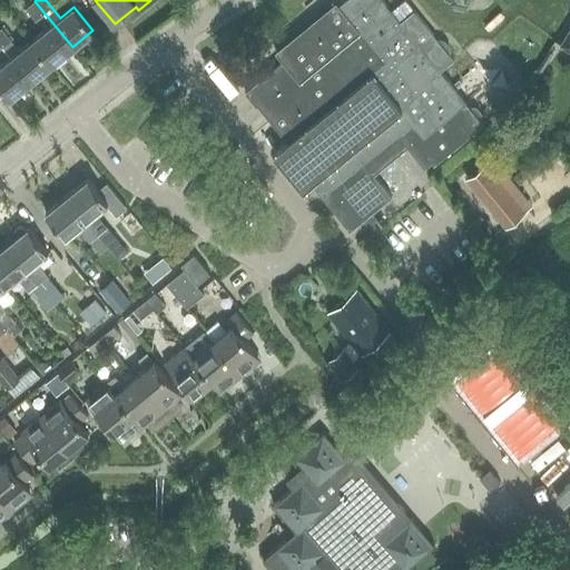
[(400,22),(382,0),(345,0),(340,6),(336,1),(334,2),(337,7),(297,39),(302,45),(246,89),(288,140),(274,153),(304,189),(312,184),(350,231),(392,197),(370,170),(404,143),(424,168),(432,163),(433,165),(483,125),(440,71),(453,59),(414,11),(400,22)]
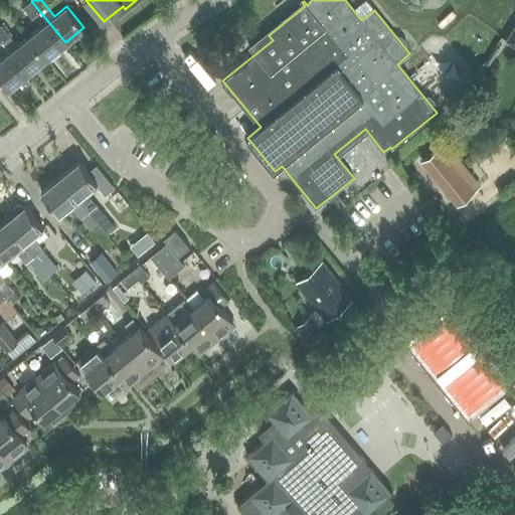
[(65,42),(31,1),(20,9),(29,20),(21,27),(29,36),(46,58),(65,42)]
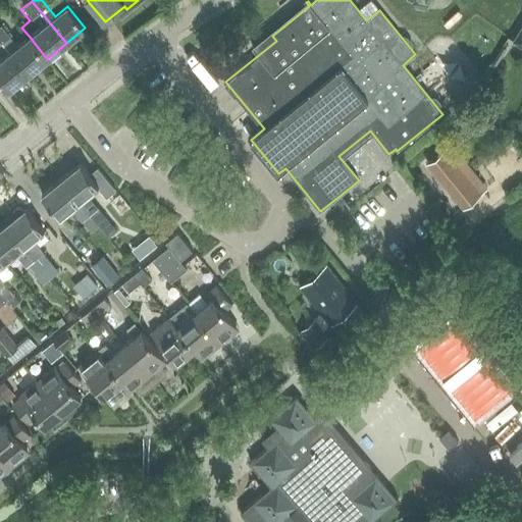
[(521,27),(513,42),(521,47),(521,27)]
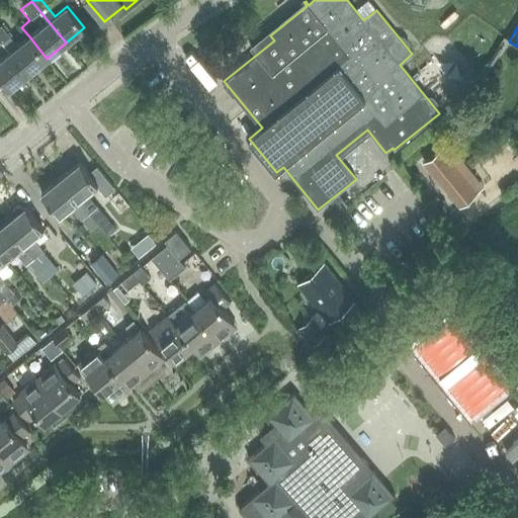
[(27,74),(47,59),(29,36),(10,52),(27,74)]
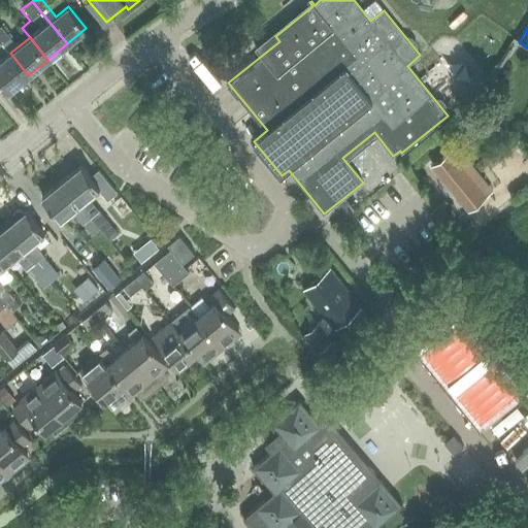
[(0,79),(9,91),(28,75),(10,53),(0,61),(0,79)]
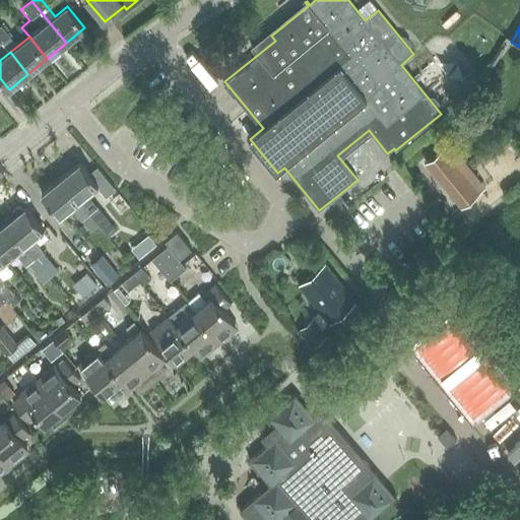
[(443,185),(460,171),(443,149),(426,164),(443,185)]
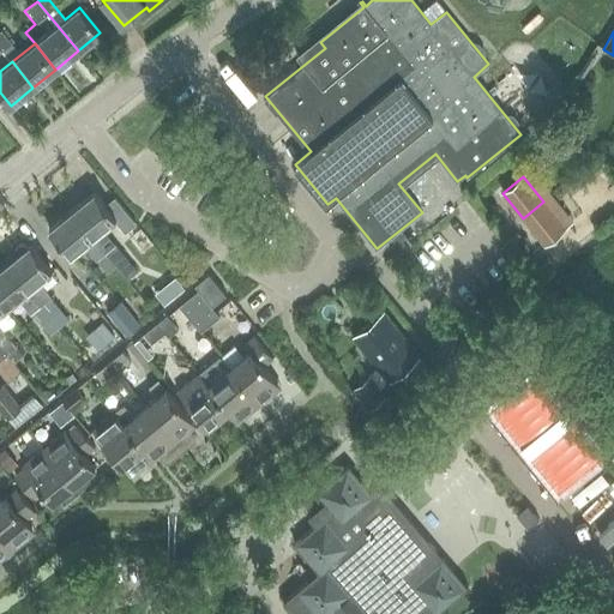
[(95,192),(72,210),(116,266),(128,280),(138,272),(103,228),(114,220),(125,232),(136,223),(115,197),(106,204),(95,192)]
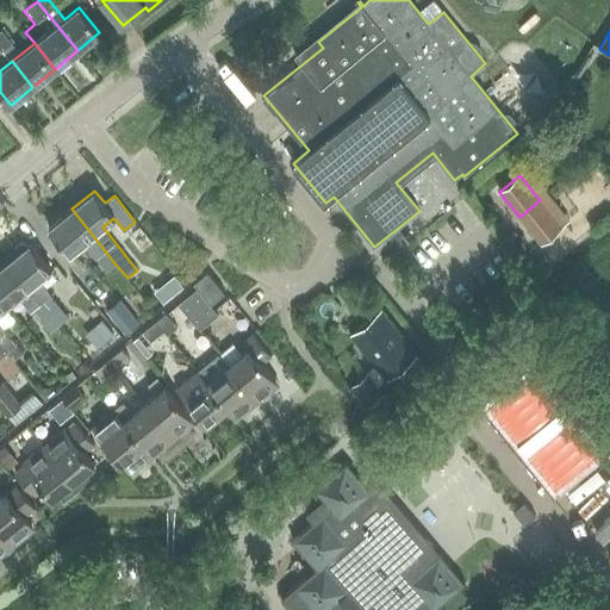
[(562,228),(540,200),(520,217),(541,244),(562,228)]
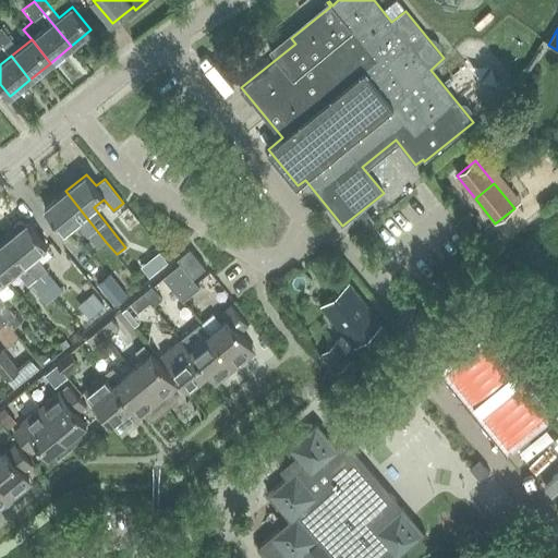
[(106,242),(65,191),(45,208),(63,232),(76,221),(96,249),(106,242)]
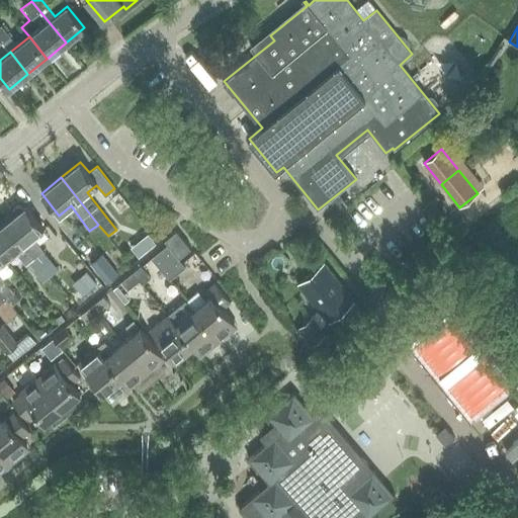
[(25,206),(6,223),(50,276),(57,271),(37,247),(48,238),(41,231),(44,229),(25,206)]
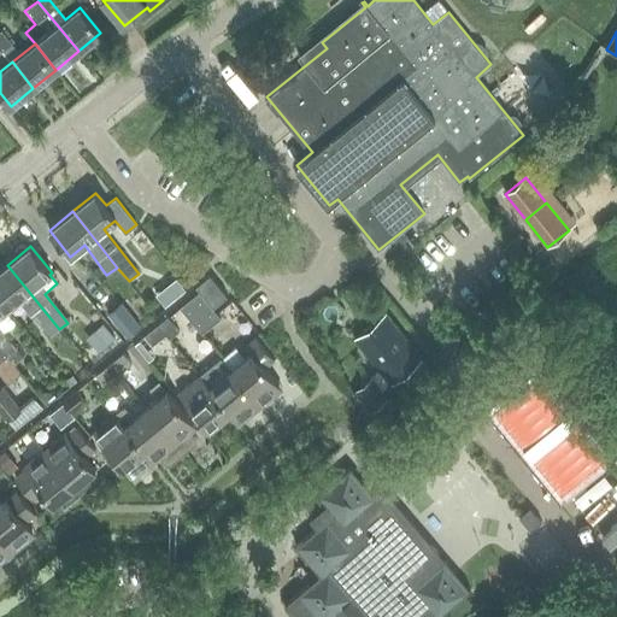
[(48,339),(59,329),(7,265),(0,271),(0,301),(6,310),(18,300),(48,339)]
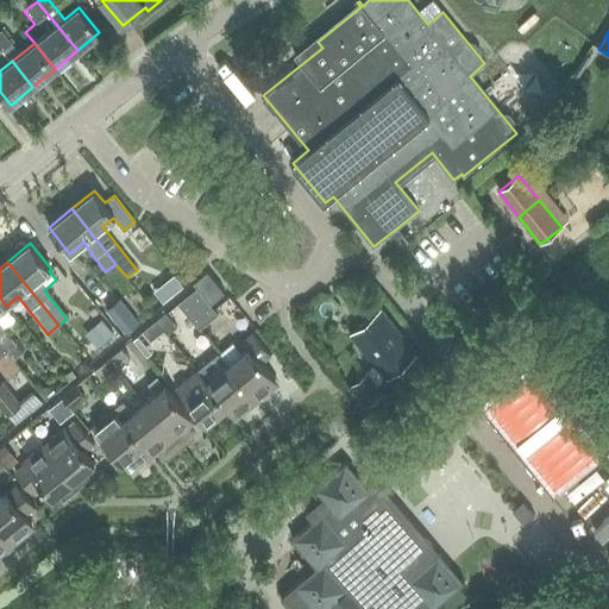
[(189,283),(195,289),(208,305),(221,294),(203,271),(189,283)]
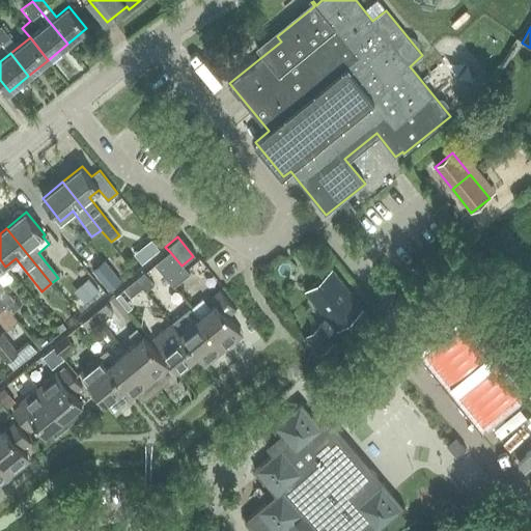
[(180,267),(182,266),(170,252),(154,266),(172,288),(188,275),(180,267)]
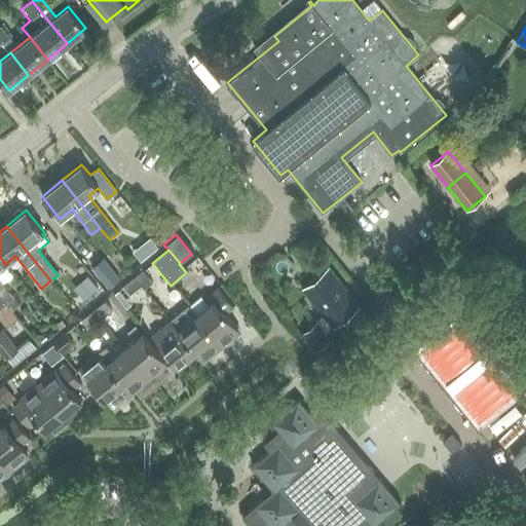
[(3,266),(5,264),(0,257),(0,296),(6,304),(13,299),(2,285),(12,276),(3,266)]
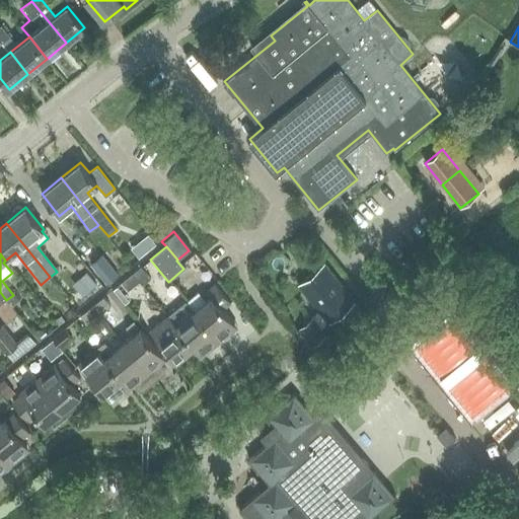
[(117,276),(100,255),(88,267),(103,286),(117,276)]
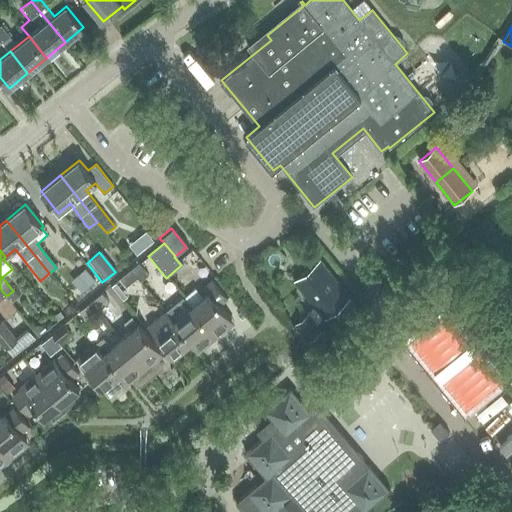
[(351,297),(321,261),(296,281),(326,317),(351,297)]
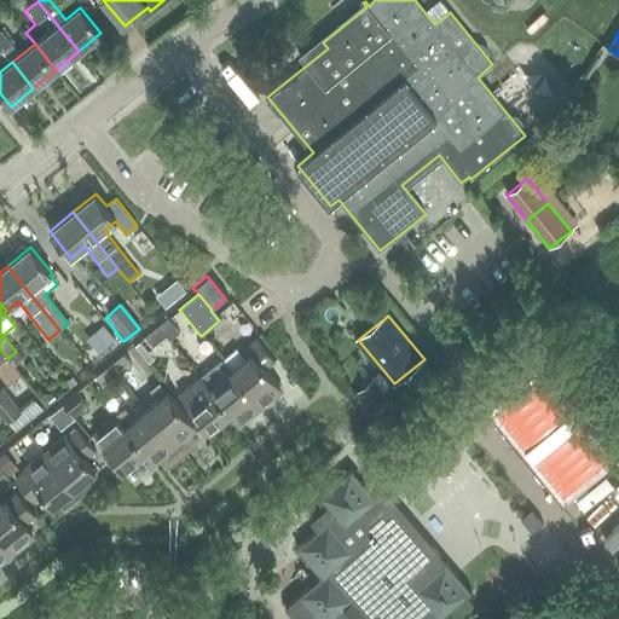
[(165,320),(158,325),(169,339),(167,340),(169,341),(177,335),(165,320)]
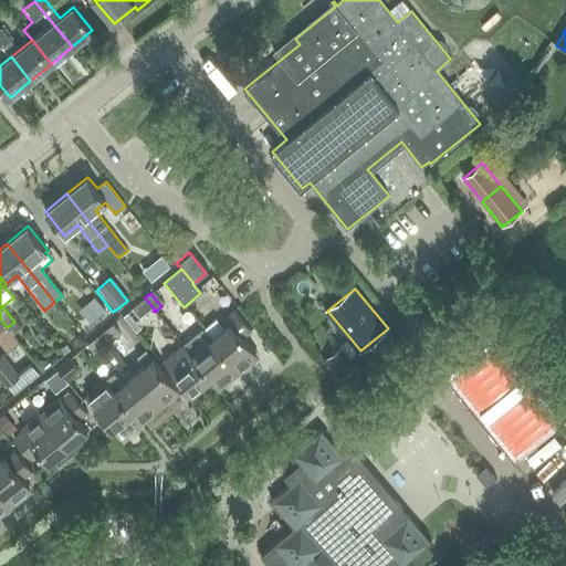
[(155,310),(145,297),(130,310),(138,318),(149,310),(153,314),(155,312),(153,311),(155,310)]
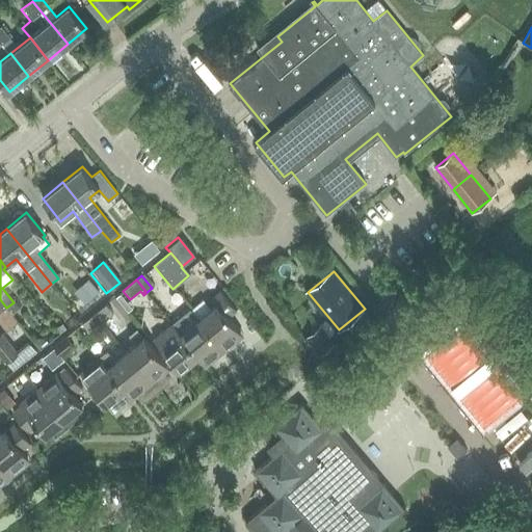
[(198,320),(223,352),(243,338),(228,319),(236,312),(221,293),(212,300),(216,306),(198,320)]
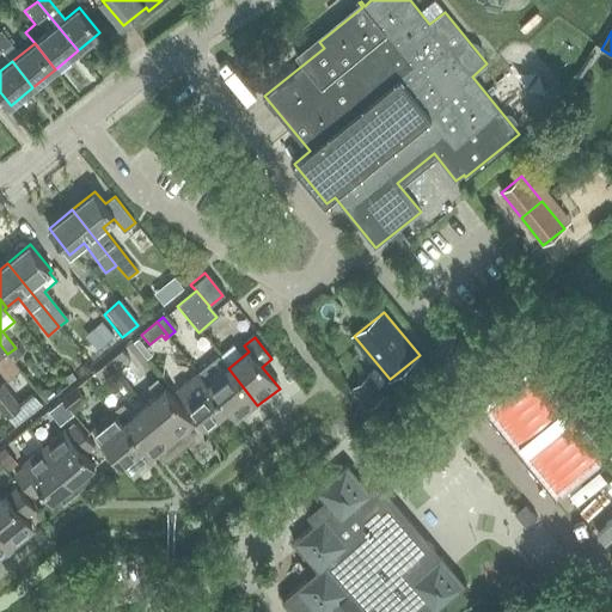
[(120,353),(108,362),(115,372),(127,362),(120,353)]
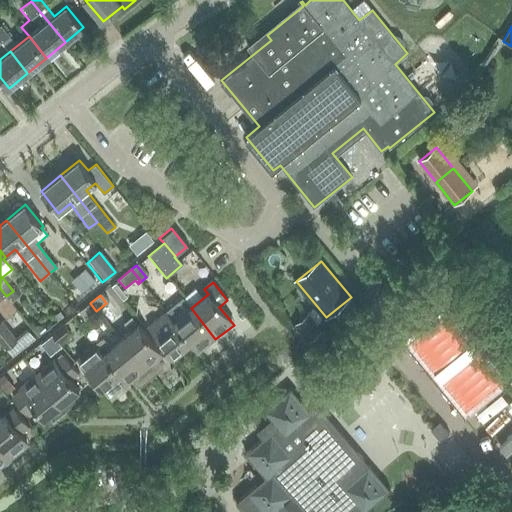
[(183,298),(167,312),(174,321),(173,322),(190,343),(189,344),(197,354),(215,339),(191,308),(183,298)]
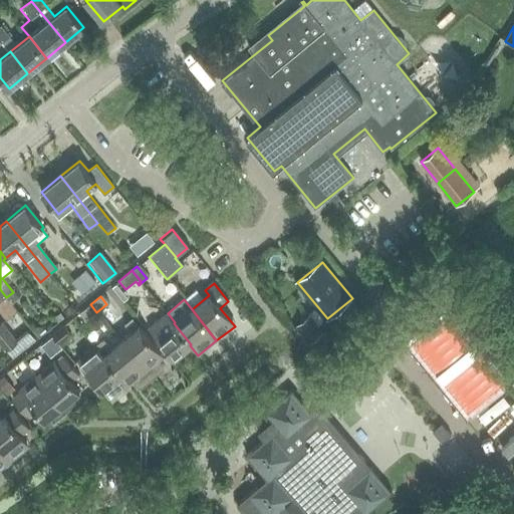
[(96,312),(90,304),(78,314),(84,322),(96,312)]
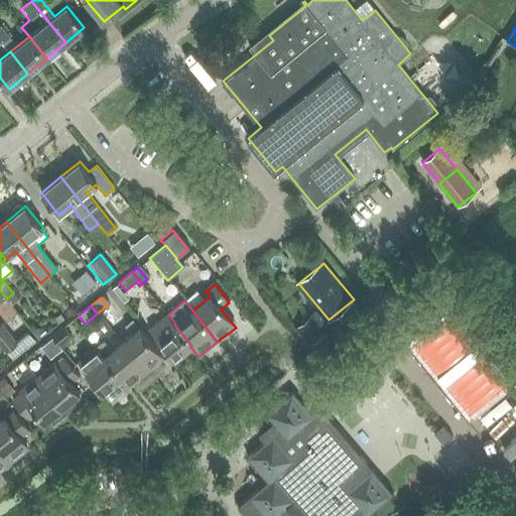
[(174,361),(190,347),(191,346),(174,325),(175,324),(168,314),(149,330),(174,361)]
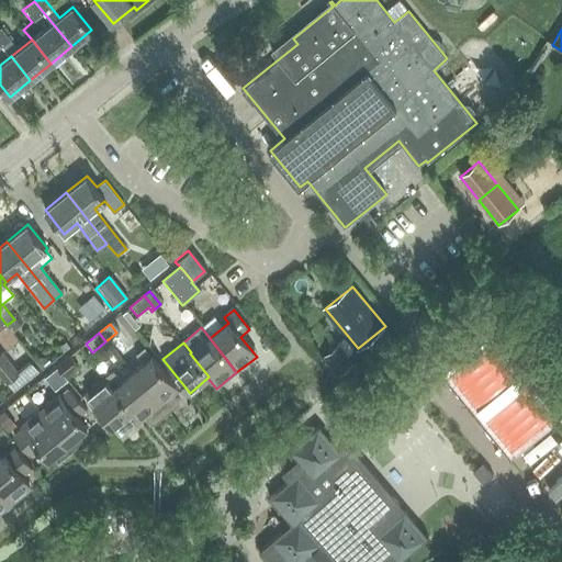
[(143,364),(133,373),(166,415),(178,405),(178,402),(172,395),(179,391),(153,358),(152,358),(143,348),(134,356),(143,364)]
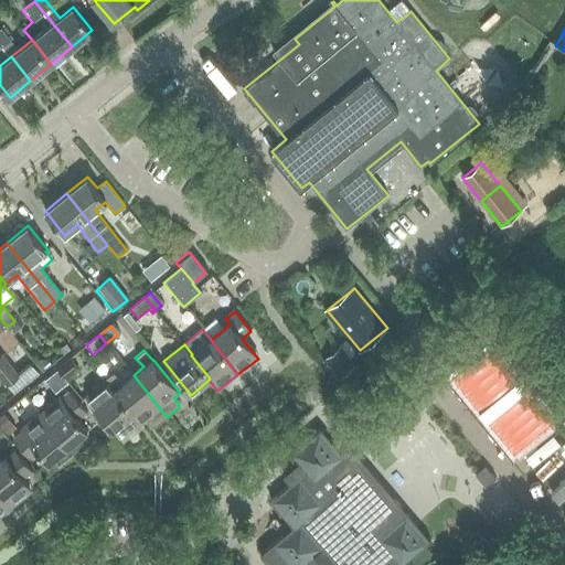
[(0,356),(0,375),(8,385),(3,388),(12,396),(24,384),(2,355),(0,356)]
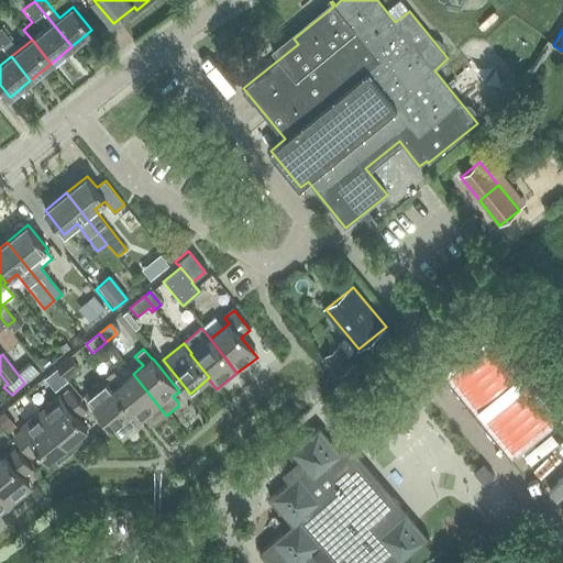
[(61,355),(30,373),(37,386),(68,367),(61,355)]
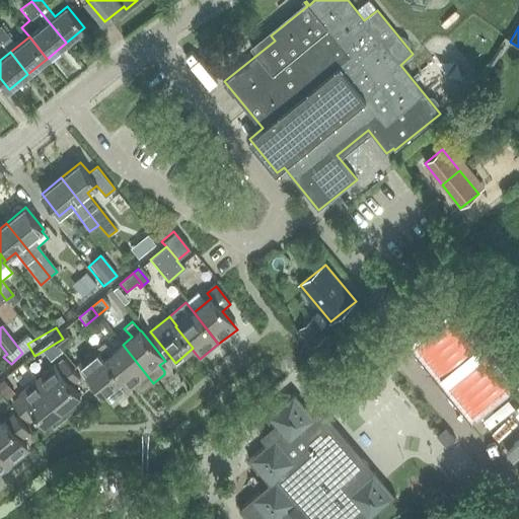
[(123,345),(116,335),(98,350),(124,380),(121,382),(126,387),(131,383),(139,393),(142,393),(153,383),(123,345)]
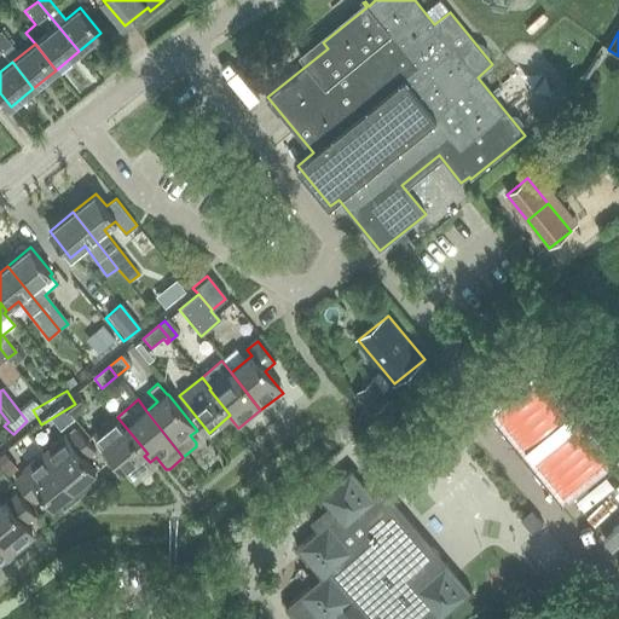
[(148,453),(117,417),(94,435),(131,481),(136,481),(145,473),(145,468),(139,460),(144,456),(148,453)]
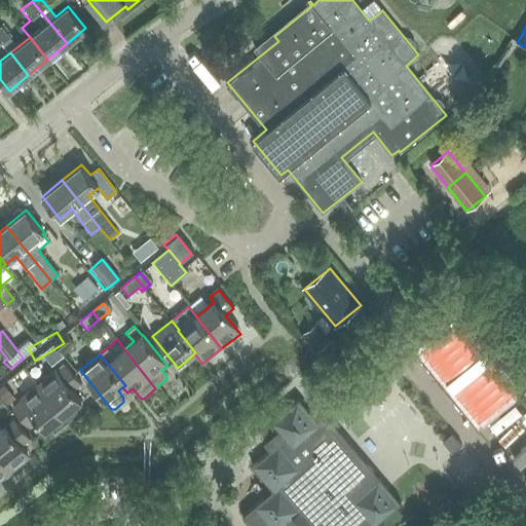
[(57,371),(38,385),(68,424),(81,413),(76,407),(81,403),(74,392),(82,386),(67,367),(59,374),(57,371)]
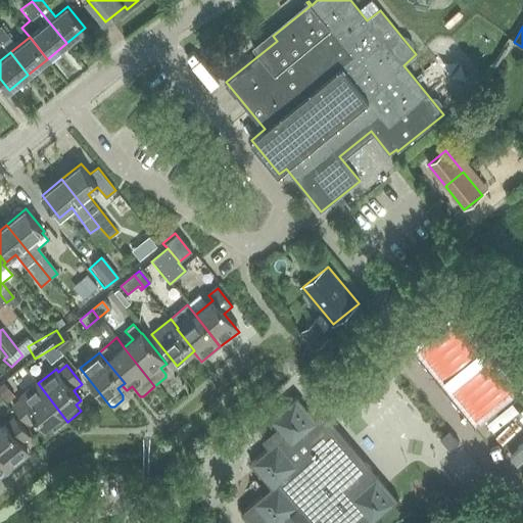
[(0,383),(5,389),(18,379),(10,367),(0,374),(0,383)]
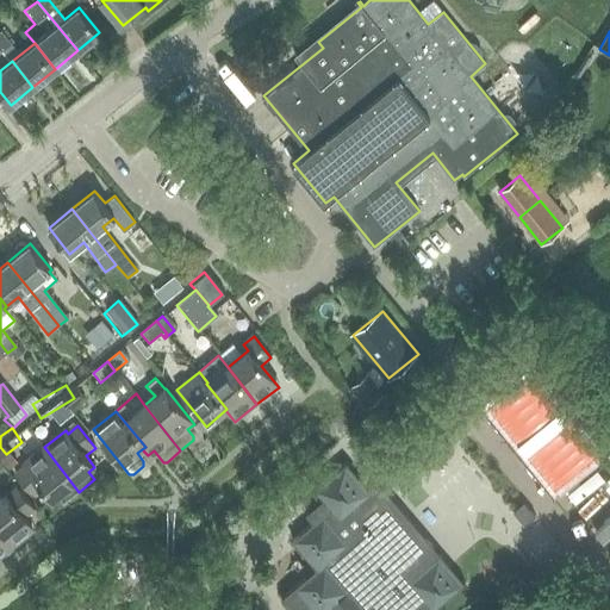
[(79,492),(44,447),(23,465),(25,468),(16,477),(33,498),(42,491),(51,502),(57,497),(63,505),(79,492)]
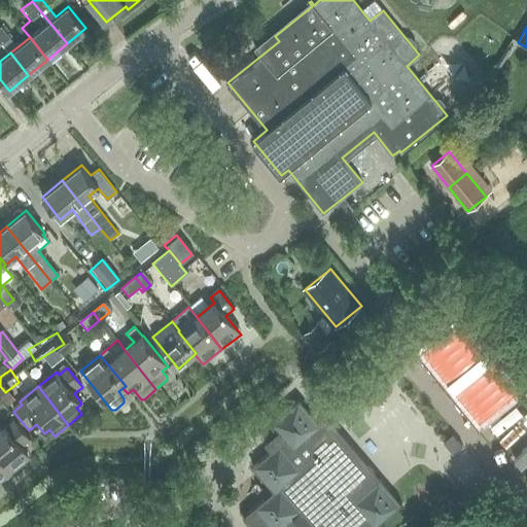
[(380,481),(381,480),(380,479),(379,480),(373,473),(375,471),(367,464),(366,465),(326,419),(328,418),(327,417),(318,424),(299,401),(300,400),(299,399),(273,422),(280,429),(264,444),(271,451),(253,465),(254,466),(255,465),(275,489),(243,516),(244,517),(246,516),(254,526),(373,526),(400,503),(400,502),(398,503),(380,481)]
